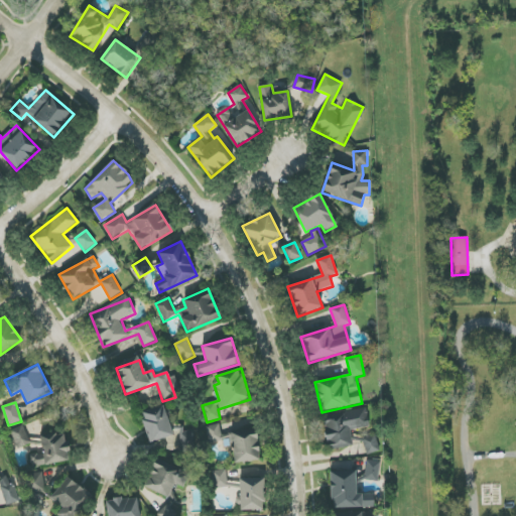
[(148,442),(172,437),(165,407),(142,412),(148,442)]
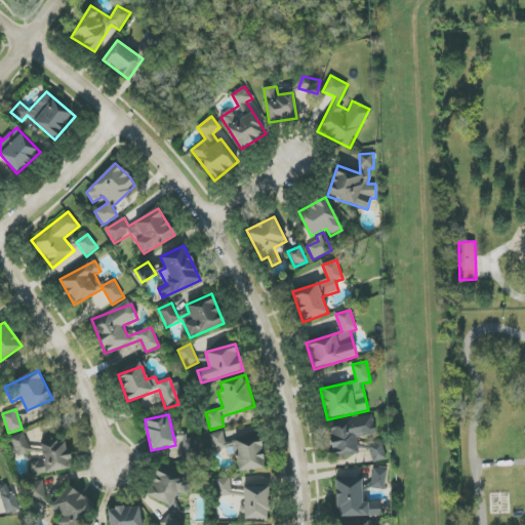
[(376,435),(374,416),(329,422),(334,458),(359,455),(357,438),(376,435)]
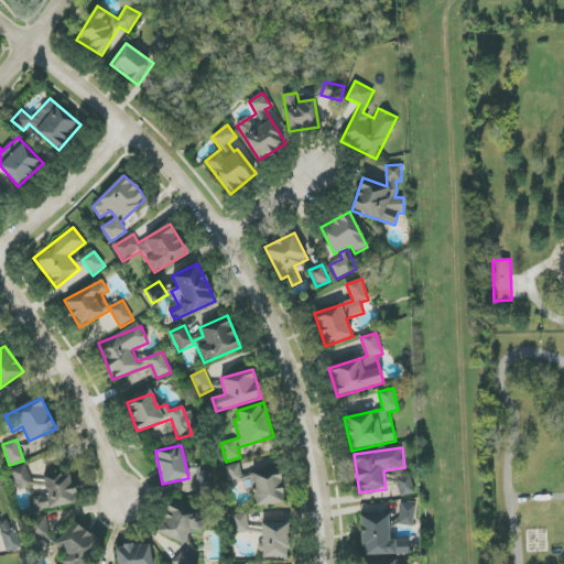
[(230,485),(243,481),(239,463),(225,467),(230,485)]
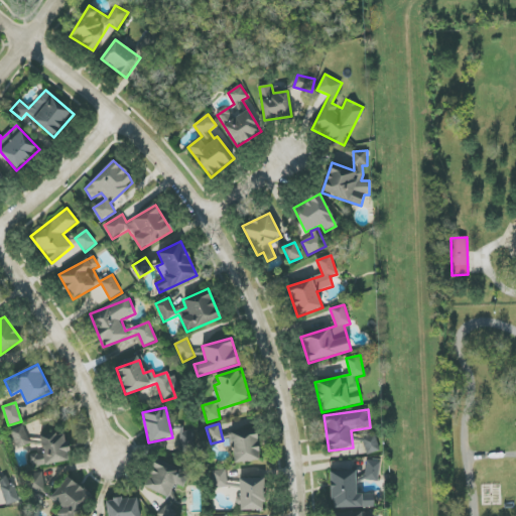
[(17,449),(30,444),(23,425),(10,430),(17,449)]
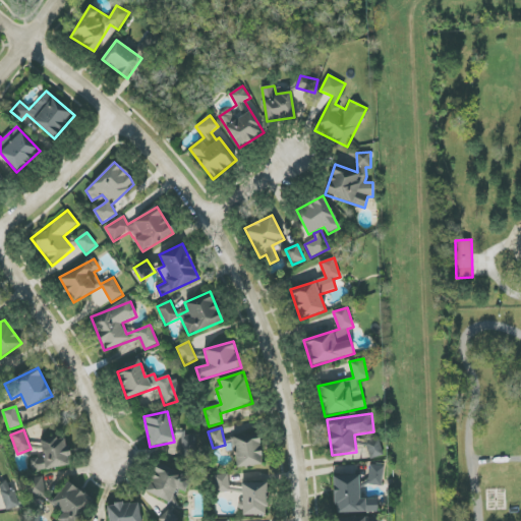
[(236,467),(262,466),(261,435),(234,436),(236,467)]
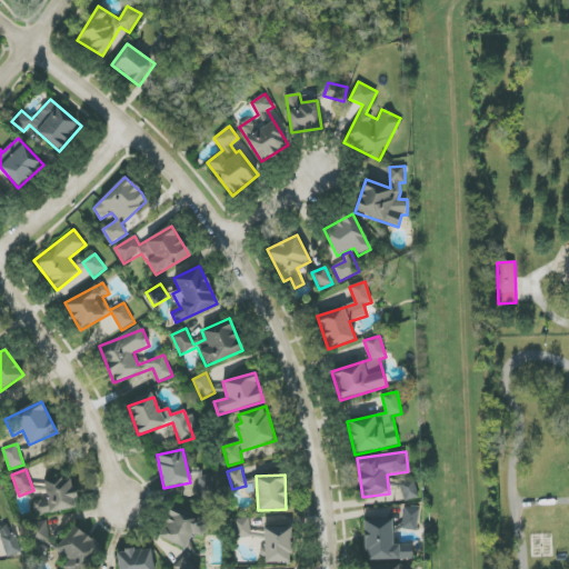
[(77,509),(72,476),(45,480),(47,499),(32,501),(35,515),(77,509)]
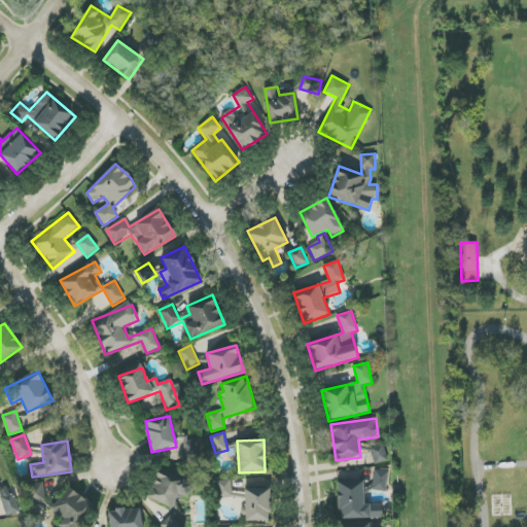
[(370,447),(375,465),(388,461),(384,443),(370,447)]
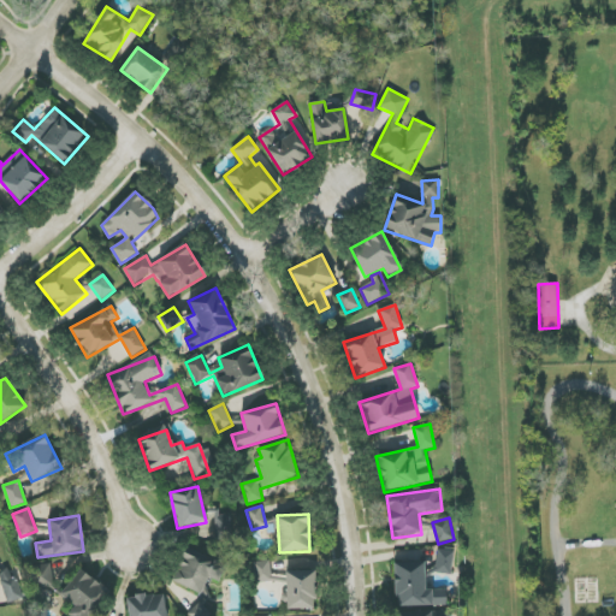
[(219,582),(226,566),(187,548),(172,581),(201,594),(209,578),(219,582)]
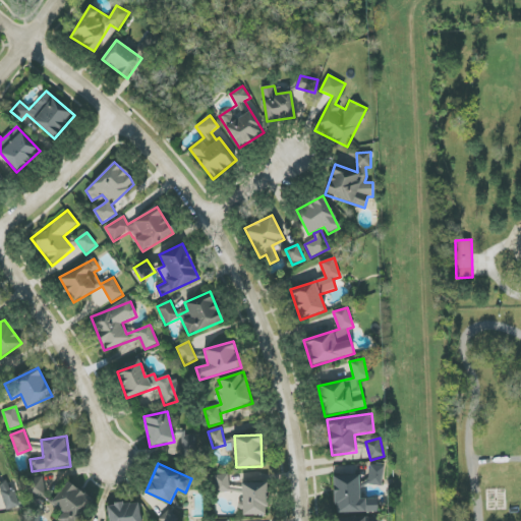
[(385,466),(370,464),(367,484),(382,486),(385,466)]
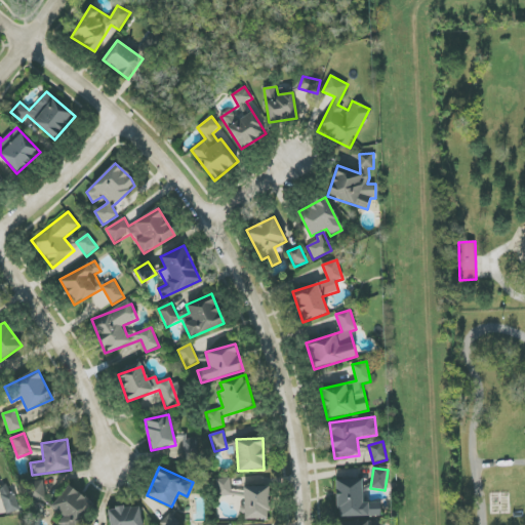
[(216,496),(231,496),(231,478),(216,479),(216,496)]
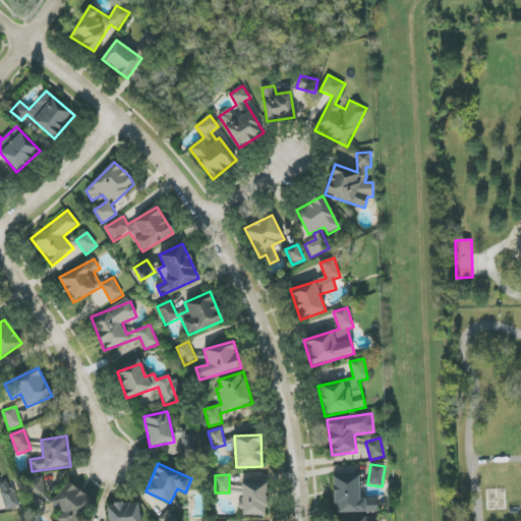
[(335,513),(379,512),(378,499),(360,500),(359,475),(334,476),(335,513)]
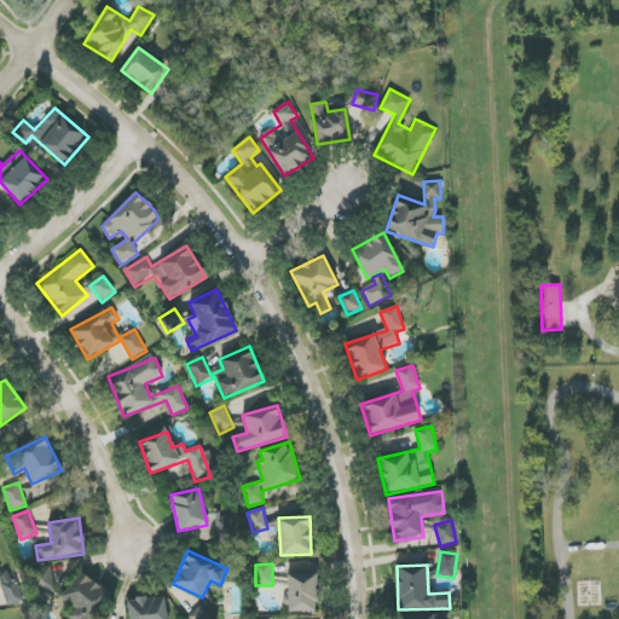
[(47,567),(30,572),(36,594),(55,589),(47,567)]
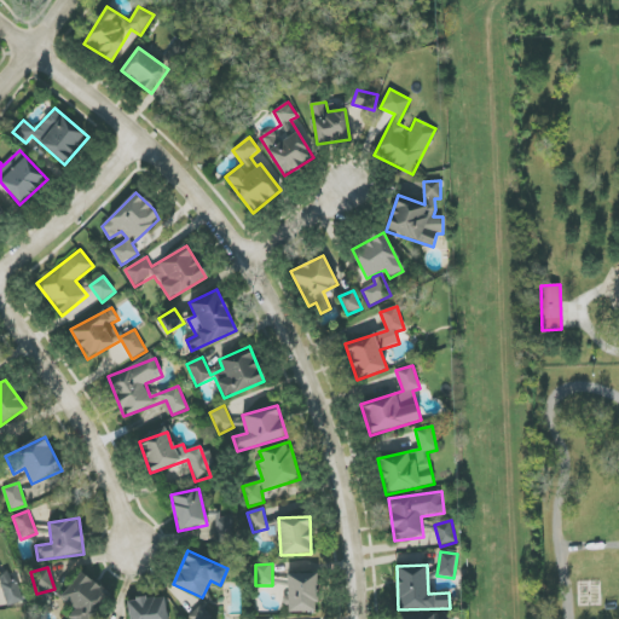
[(0,589),(10,606),(23,599),(9,572),(0,577),(0,589)]
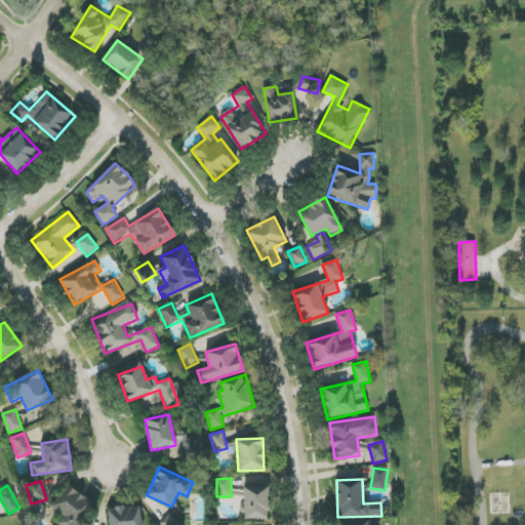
[(64,517),(57,523),(59,524),(74,524),(92,507),(71,486),(52,506),(64,517)]
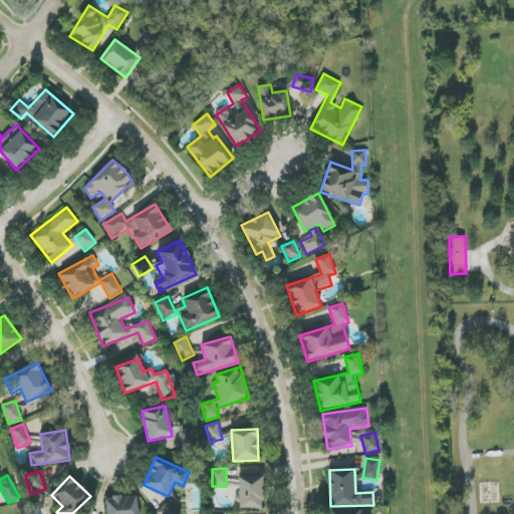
[(239,509),(263,508),(263,476),(239,477),(239,509)]
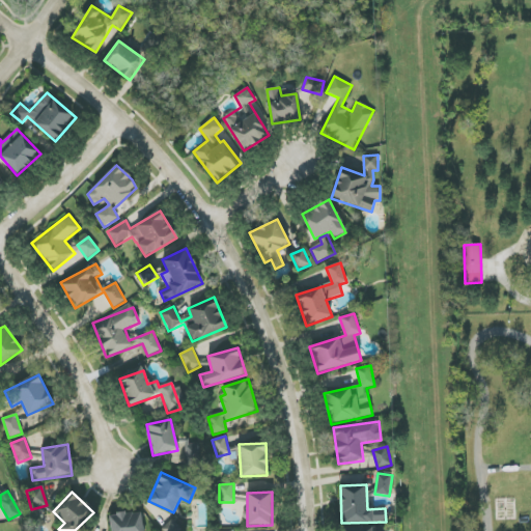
[(144,530),(143,512),(110,514),(111,530),(144,530)]
